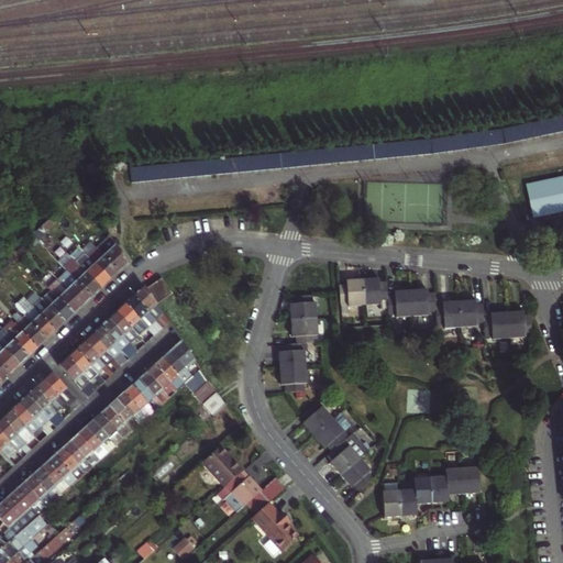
[(209,156),(123,164),(124,178),(424,153),(422,138),(294,148),(209,156)]
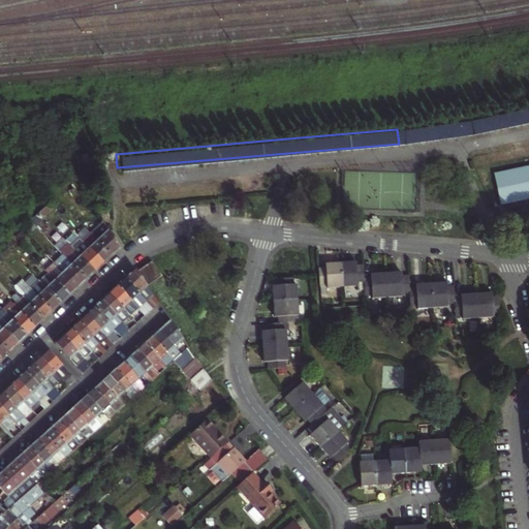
[(528,164),(494,173),(500,204),(528,197),(528,164)]
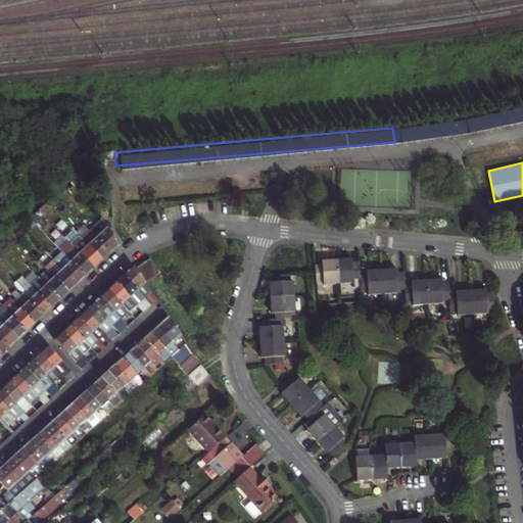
[(114,251),(117,249),(106,232),(95,242),(108,257),(114,251)]
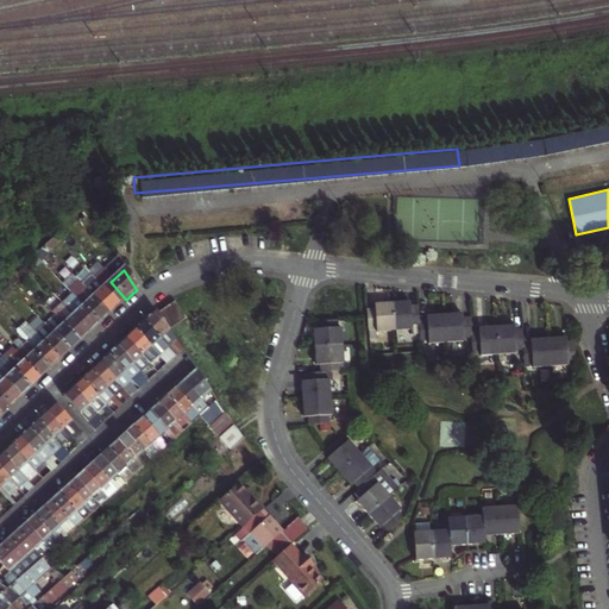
[(123,303),(126,300),(111,282),(100,292),(115,309),(123,303)]
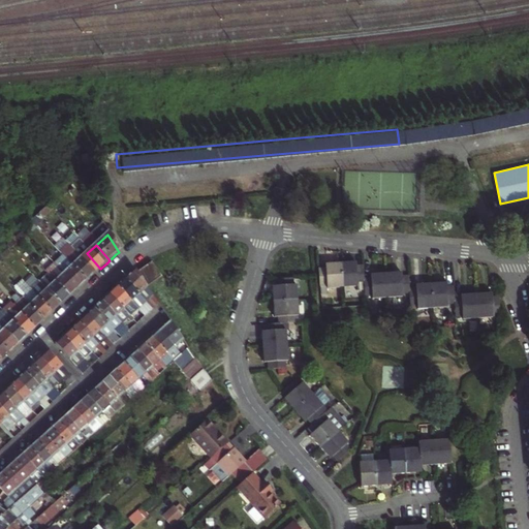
[(87,253),(81,246),(73,252),(75,253),(73,255),(79,260),(87,253)]
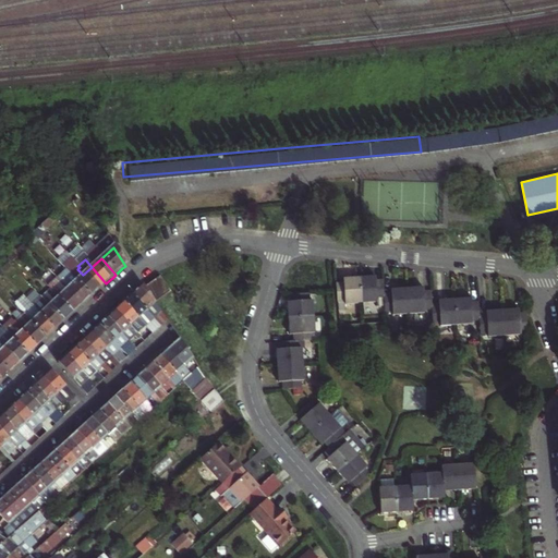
[(52,268),(46,262),(41,266),(48,271),(52,268)]
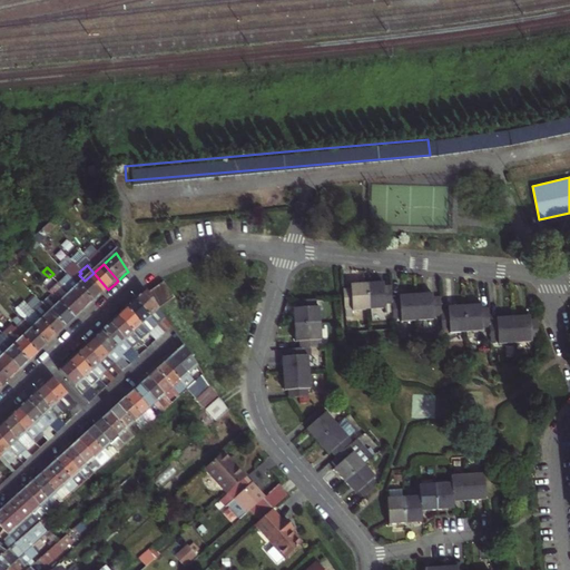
[(94,273),(85,281),(100,297),(105,293),(108,290),(94,273)]
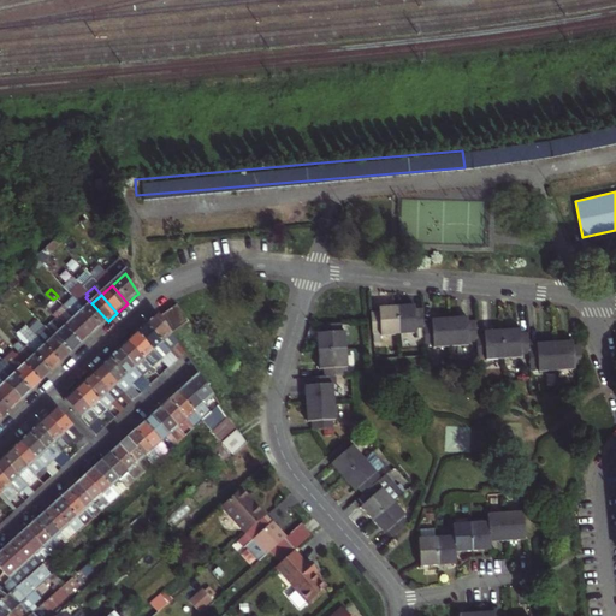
[(92,303),(82,313),(98,331),(104,325),(108,321),(92,303)]
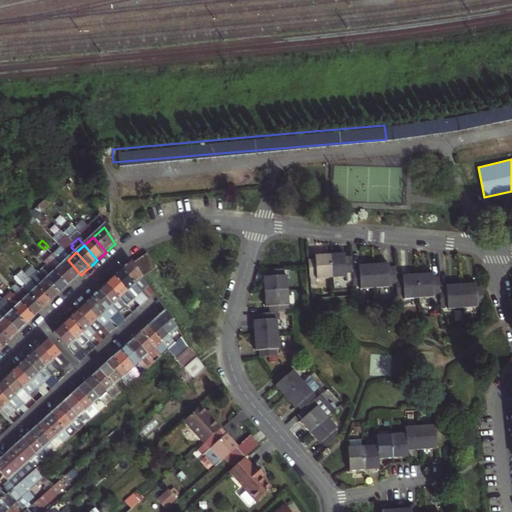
[(147,253),(133,263),(142,277),(156,267),(147,253)]
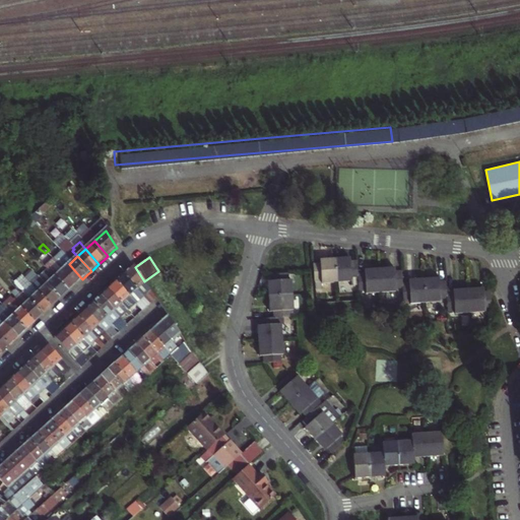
[(59,264),(57,262),(54,265),(74,287),(80,281),(82,279),(69,264),(64,259),(59,264)]
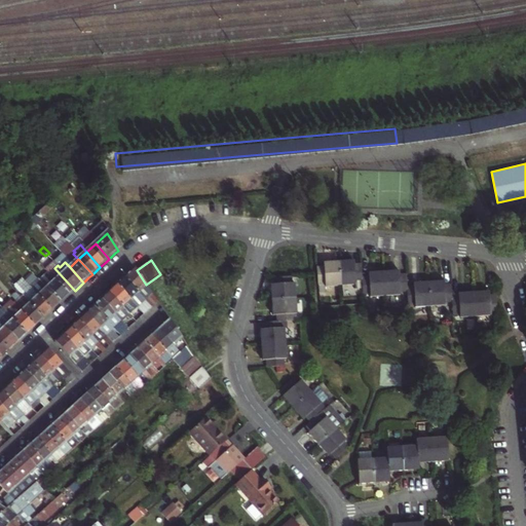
[(324,263),(324,267),(318,267),(317,283),(318,286),(326,285),(326,288),(340,287),(338,265),(338,262),(333,263),(324,263)]
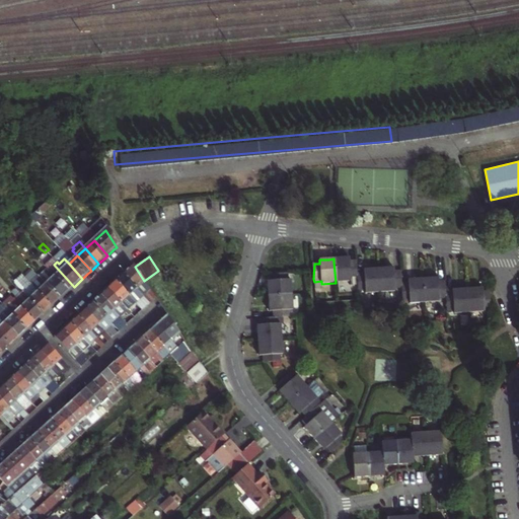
[(334,258),(334,262),(336,283),(351,283),(351,280),(358,280),(358,274),(357,262),(350,262),(350,258),(345,258),(334,258)]
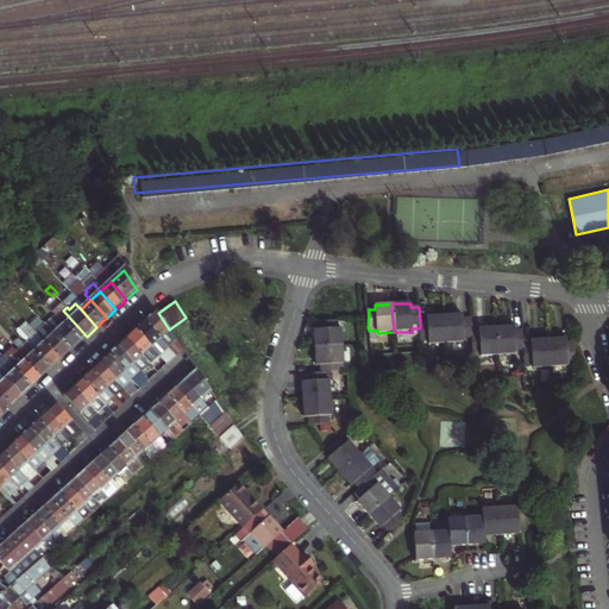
[(176,355),(182,350),(169,330),(158,313),(156,309),(151,314),(144,321),(176,355)]
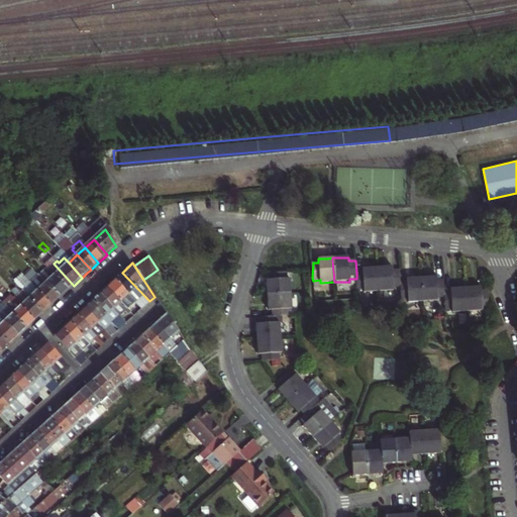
[(54,267),(47,273),(52,278),(66,293),(71,289),(74,286),(54,264),(52,265),(54,267)]
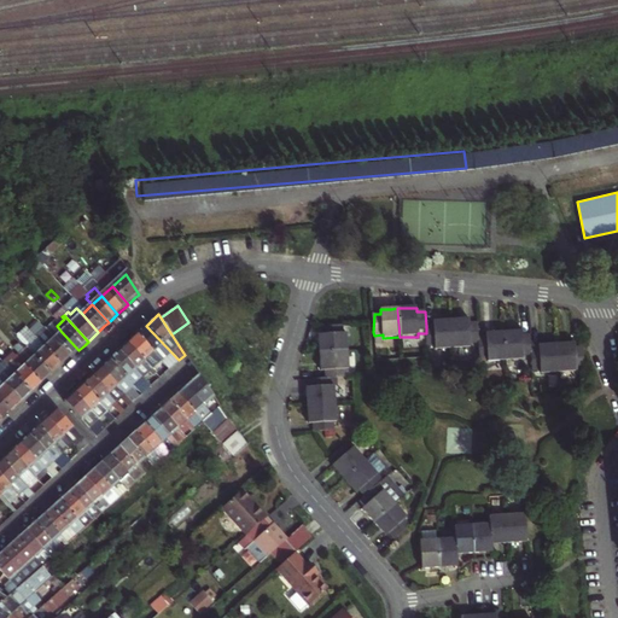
[(470,324),(470,319),(464,320),(452,320),(454,349),(471,348),(471,345),(479,344),(479,338),(479,334),(478,324),(470,324)]
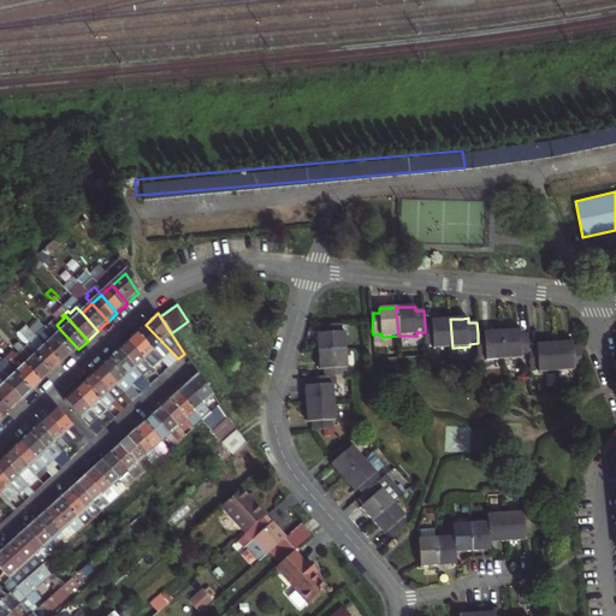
[(425,325),(425,332),(426,347),(433,345),(433,349),(452,348),(450,319),(443,320),(432,320),(432,325),(425,325)]
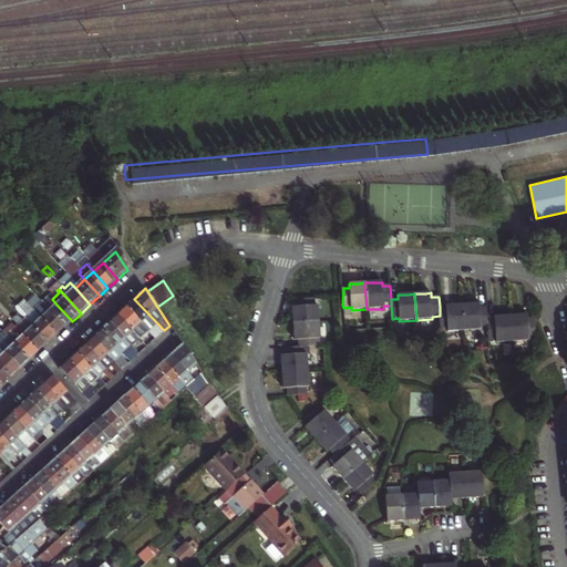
[(164,330),(134,299),(131,302),(125,307),(148,331),(155,338),(164,330)]
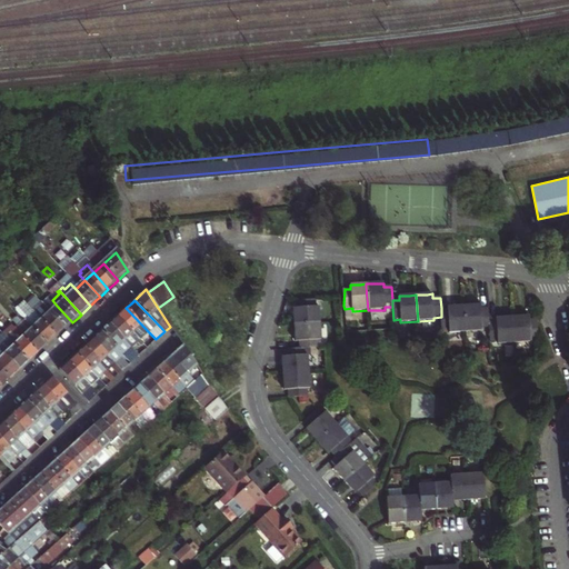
[(317,308),(316,300),(297,301),(298,309),(293,309),(293,316),(295,326),(321,323),(320,308),(317,308)]
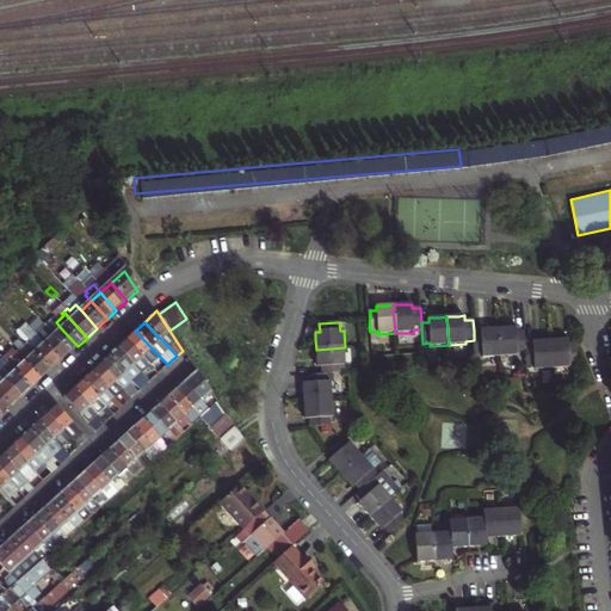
[(78,346),(61,328),(51,338),(67,356),(74,349),(78,346)]
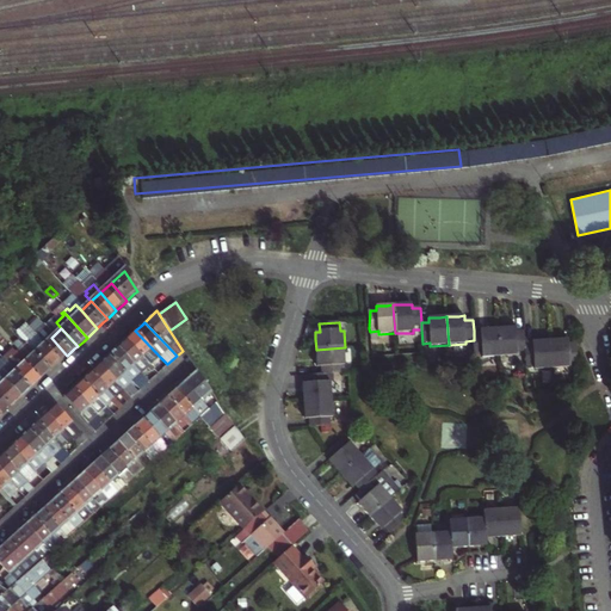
[(511,328),(499,329),(500,357),(518,356),(518,353),(526,352),(525,346),(524,332),(517,332),(517,328),(511,328)]
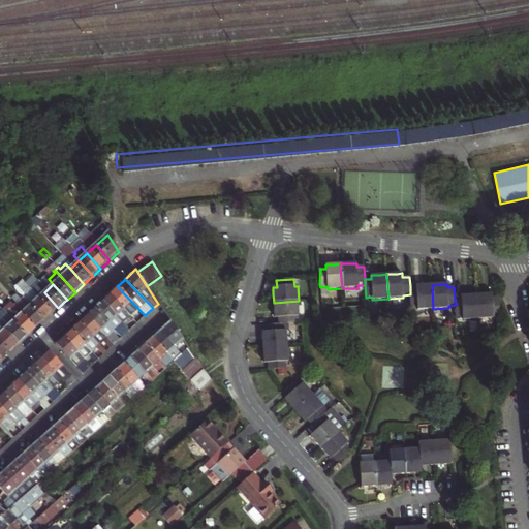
[(416,289),(410,289),(410,294),(410,307),(417,307),(417,310),(433,309),(432,285),(427,285),(415,286),(416,289)]
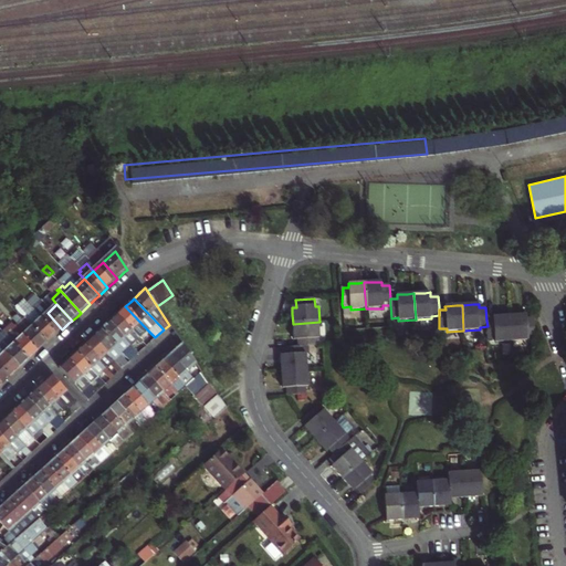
[(148,331),(125,306),(122,310),(117,314),(140,337),(148,331)]
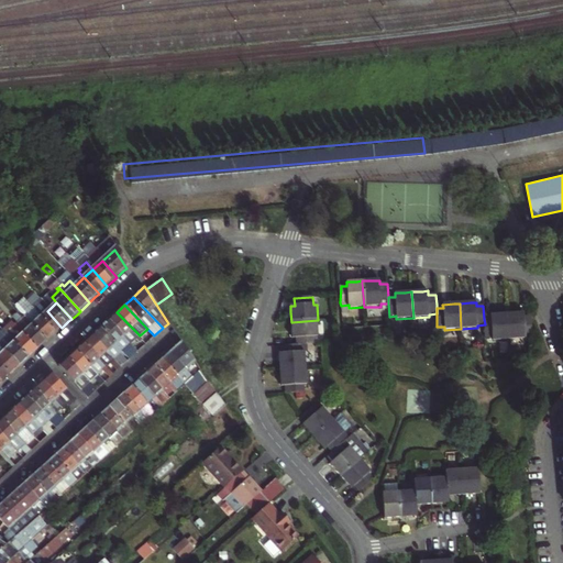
[(47,311),(37,320),(53,337),(58,331),(62,328),(47,311)]
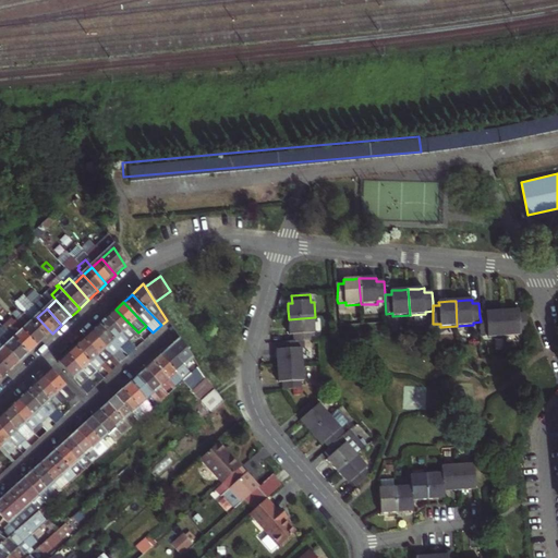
[(138,332),(116,310),(112,313),(107,317),(129,341),(138,332)]
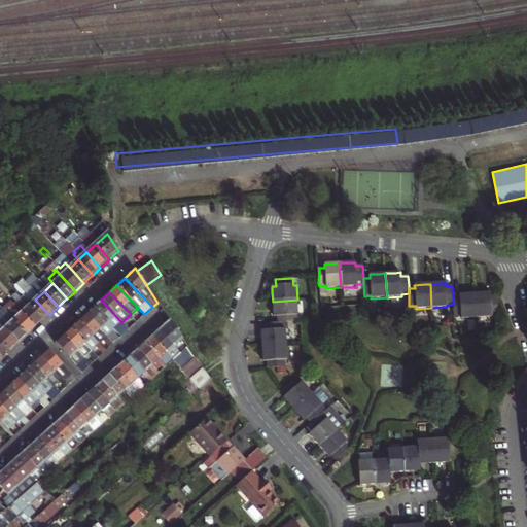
[(485,293),(476,294),(477,317),(492,317),(491,314),(499,313),(497,296),(491,296),(490,293),(485,293)]
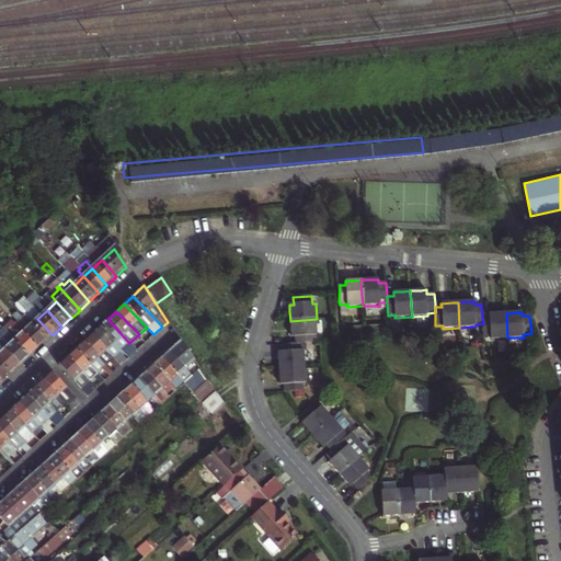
[(491,334),(491,339),(507,338),(506,313),(500,313),(489,315),(490,318),(482,318),(483,323),(483,335),(491,334)]
